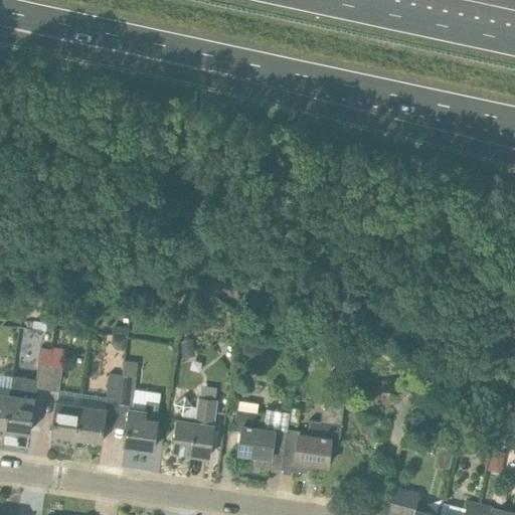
[(48,388),(51,365),(39,363),(37,363),(35,379),(11,376),(10,386),(9,394),(12,395),(7,427),(30,432),(37,387),(48,388)]
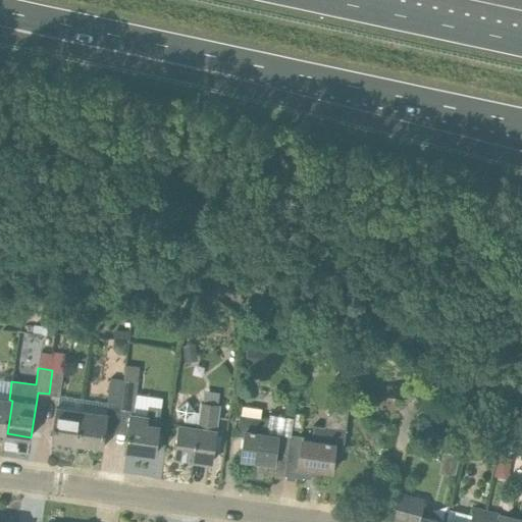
[(63,371),(52,370),(49,394),(59,396),(63,371)]
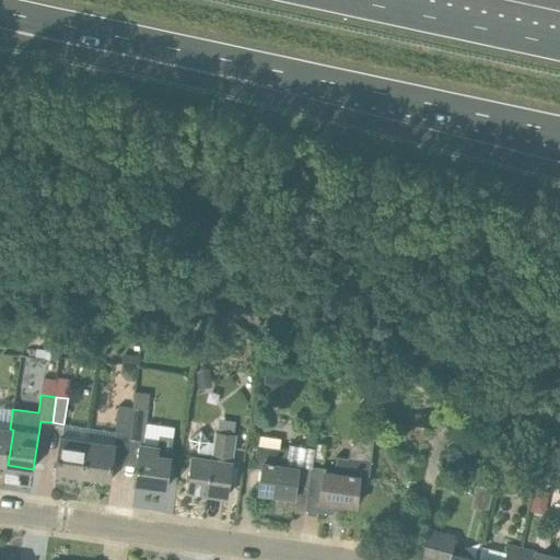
[(129,434),(132,408),(118,406),(115,432),(118,433),(129,434)]
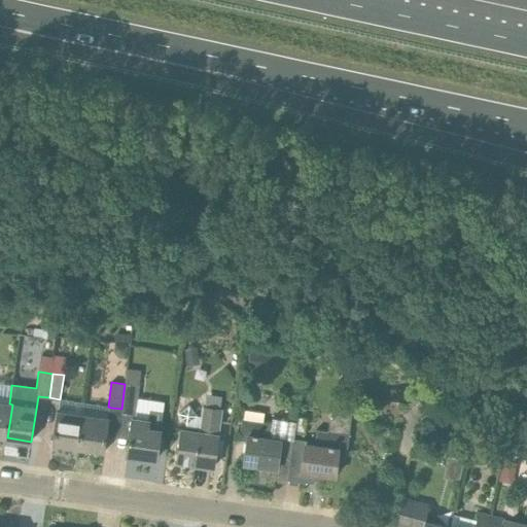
[(139,386),(125,384),(121,409),(133,411),(136,411),(137,398),(139,386)]
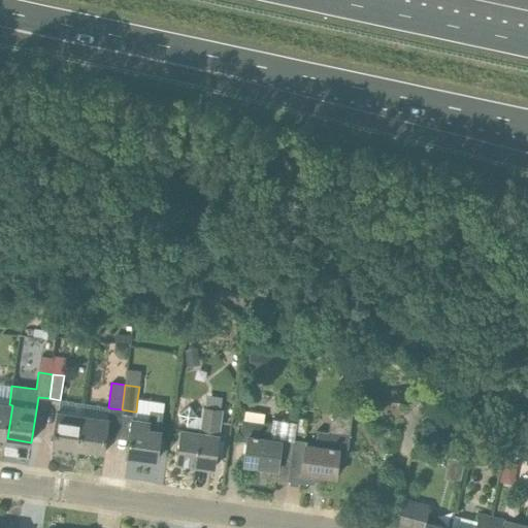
[(165,403),(137,399),(136,411),(133,411),(127,456),(157,460),(165,403)]
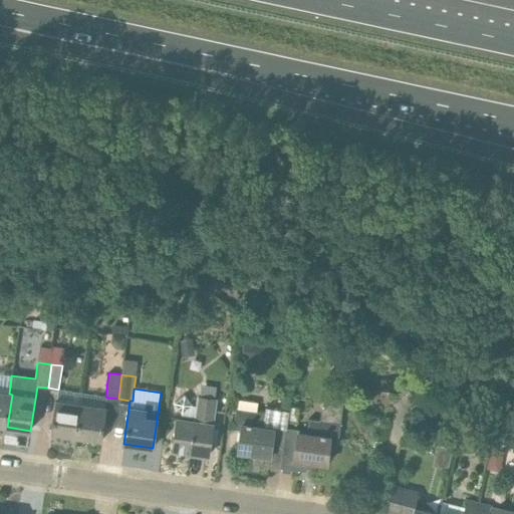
[(0,426),(7,427),(12,395),(9,394),(0,392),(0,426)]
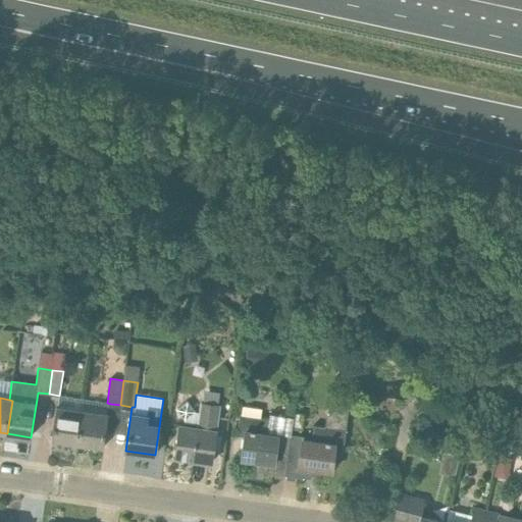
[(103,448),(110,404),(107,403),(84,400),(82,412),(76,444),(103,448)]
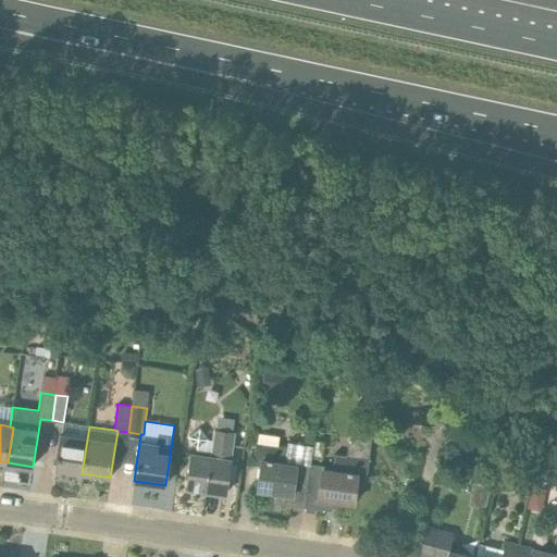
[(187,489),(225,494),(234,432),(215,430),(211,455),(192,453),(187,489)]
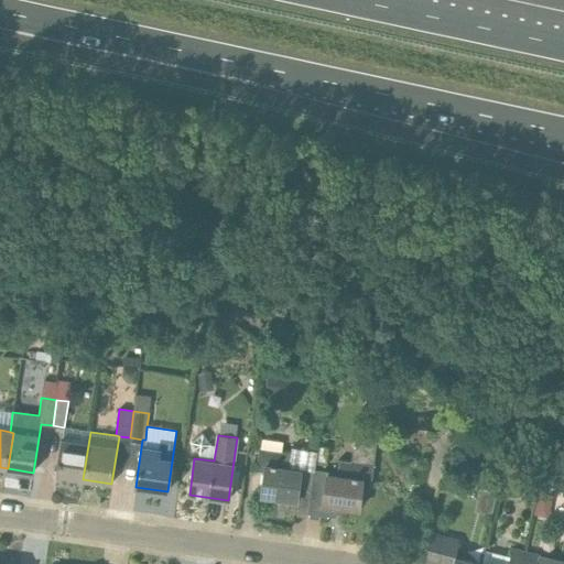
[(83,479),(88,445),(62,441),(56,476),(83,479)]
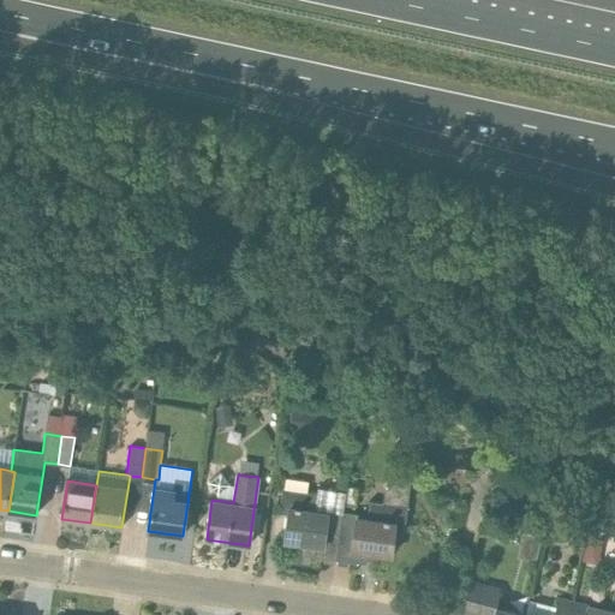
[(305,555),(336,560),(341,524),(346,491),(317,488),(317,494),(281,490),(278,513),(288,515),(285,542),(306,544),(305,555)]
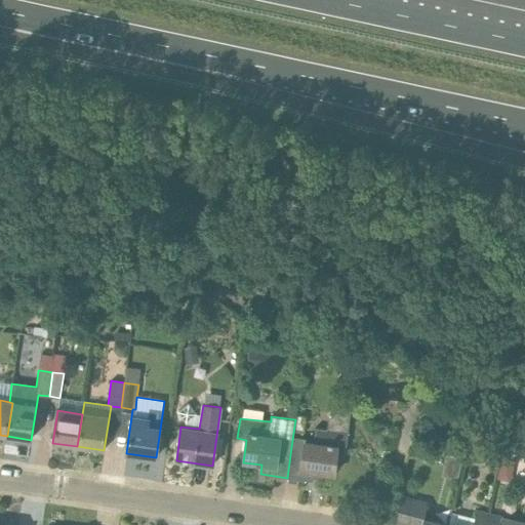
[(305,449),(291,447),(287,478),(313,482),(315,472),(333,475),(336,453),(345,454),(348,433),(317,428),(315,442),(306,441),(305,449)]
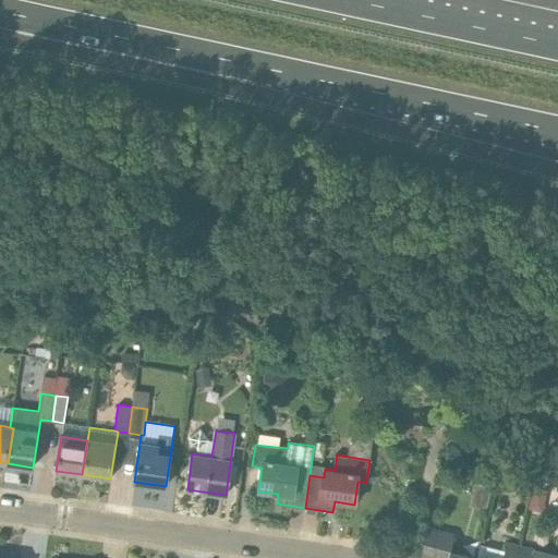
[(473,557),(450,552),(455,535),(424,528),(417,556),(423,557),(473,557)]
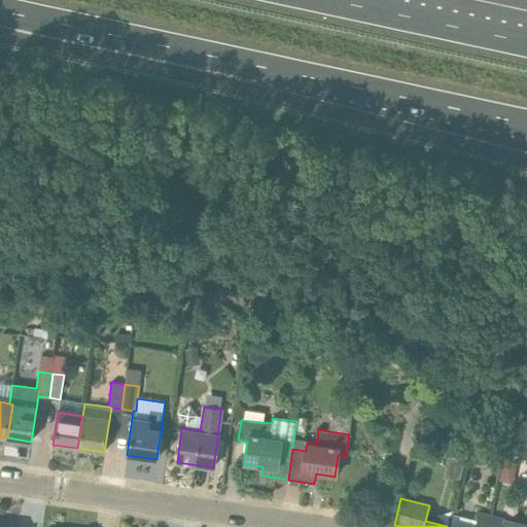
[(488,526),(491,517),(480,514),(475,526),(488,526)]
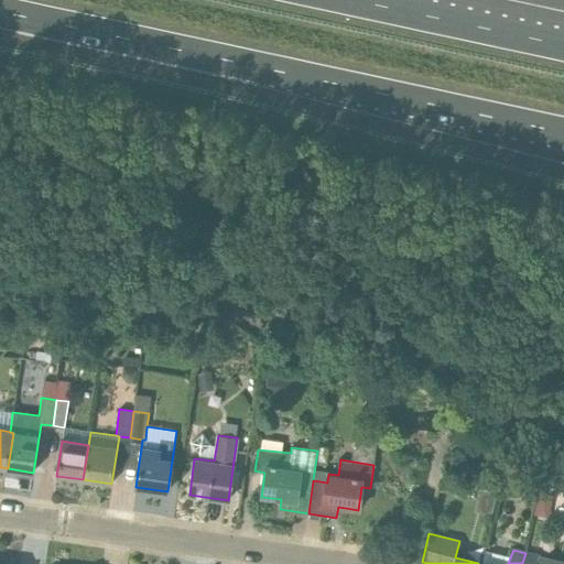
[(538,563),(540,557),(525,553),(522,563),(538,563)]
